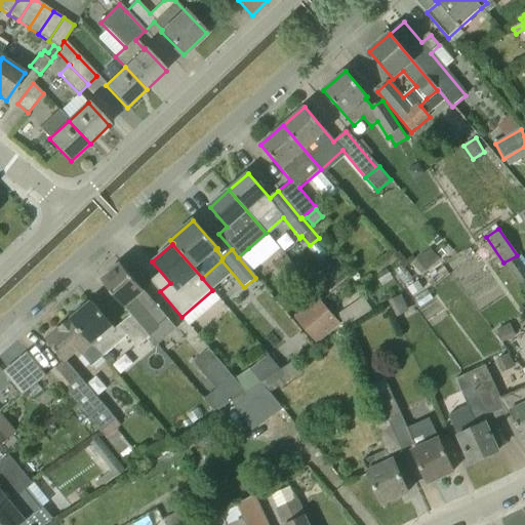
[(454,251),(447,244),(438,252),(442,257),(446,253),(448,256),(454,251)]
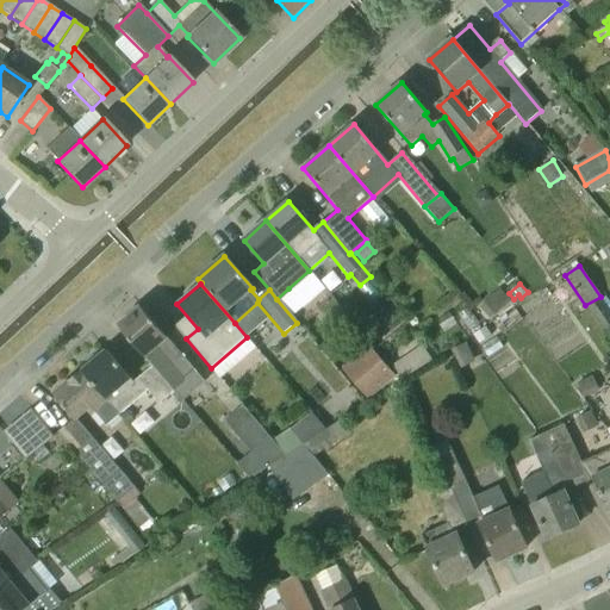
[(499,288),(479,307),(490,319),(511,300),(499,288)]
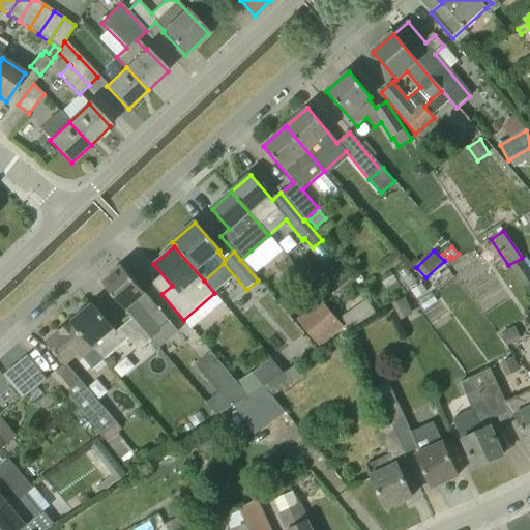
[(529,291),(529,273),(521,262),(524,260),(522,258),(508,265),(528,293),(529,291)]
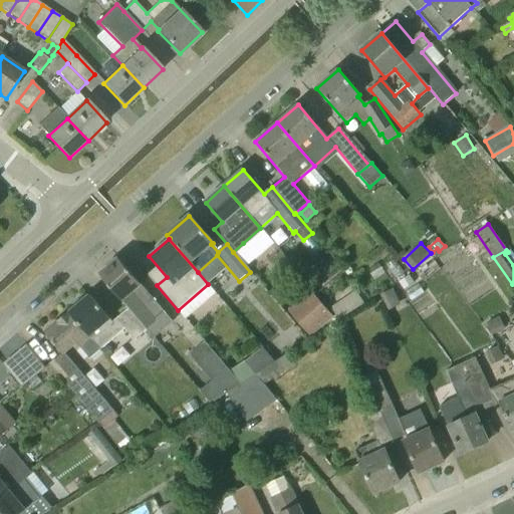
[(174,322),(139,283),(118,258),(99,274),(130,308),(148,329),(147,330),(155,338),(174,322)]
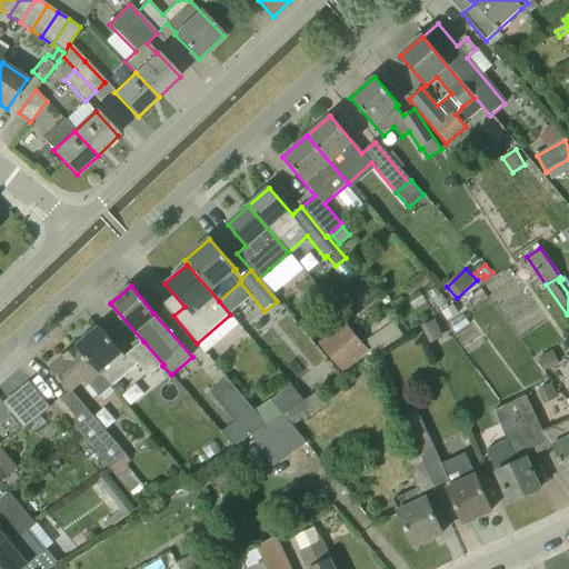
[(441,312),(447,321),(459,313),(452,305),(441,312)]
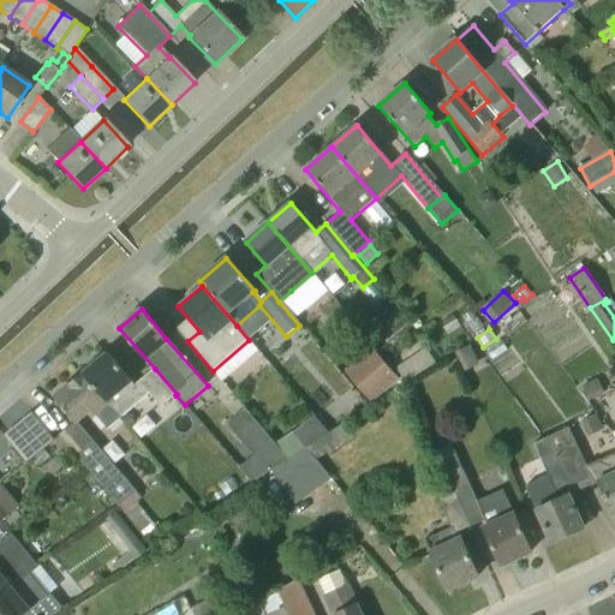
[(378,335),(371,340),(377,347),(384,341),(378,335)]
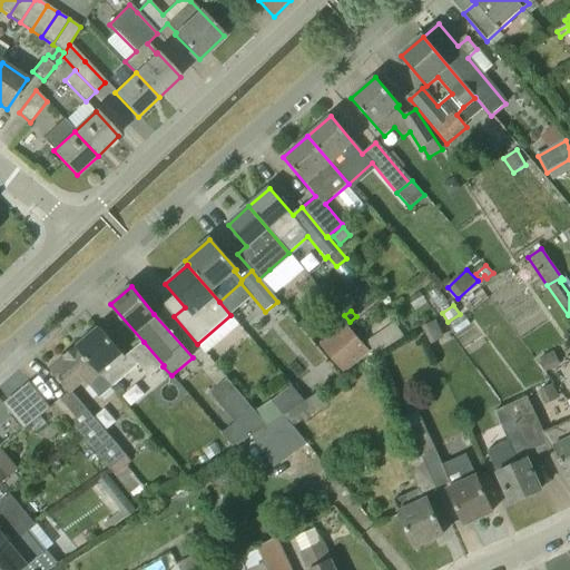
[(430,345),(444,338),(436,321),(422,327),(430,345)]
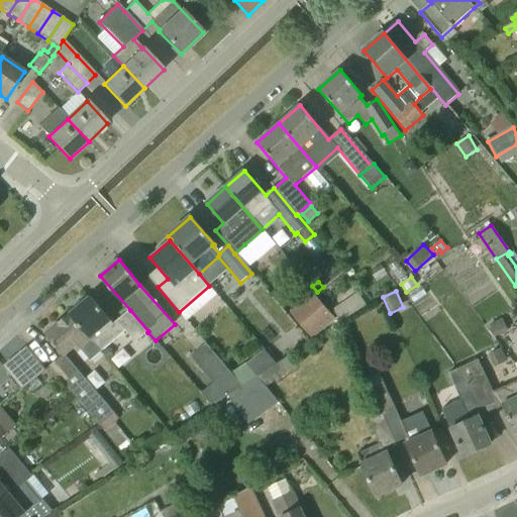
[(313,338),(335,319),(313,293),(291,312),(313,338)]
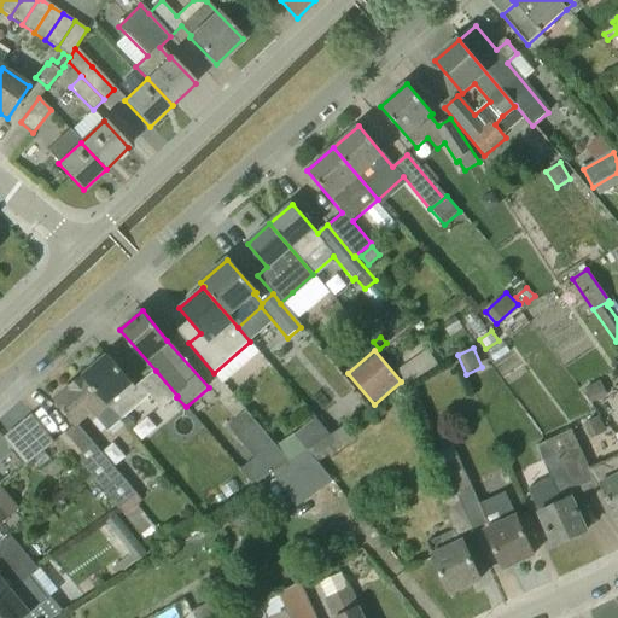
[(178,396),(156,371),(135,388),(109,355),(83,377),(121,421),(151,396),(162,409),(176,397),(178,396)]
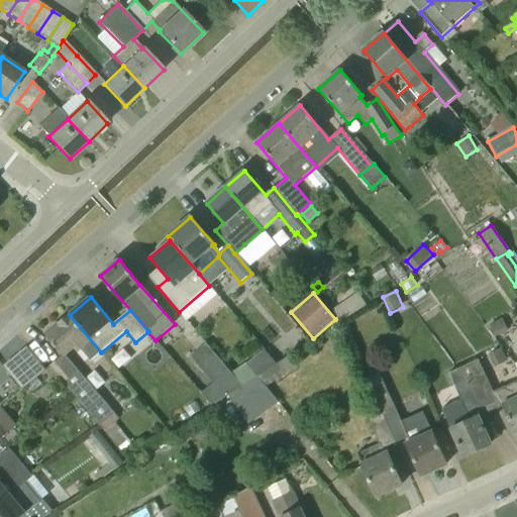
[(101,352),(70,315),(45,335),(63,355),(64,356),(66,354),(77,344),(91,360),(101,352)]
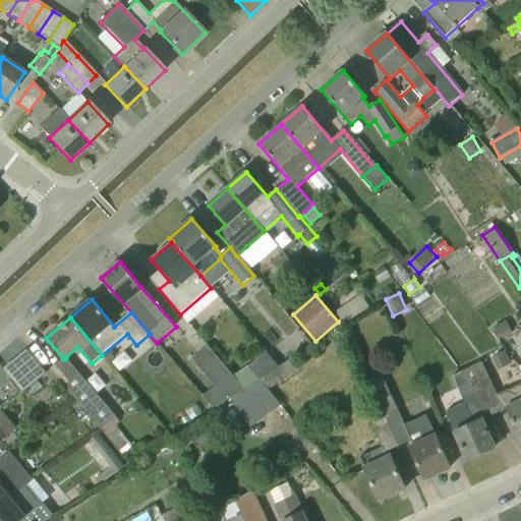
[(506,321),(494,326),(500,340),(512,334),(506,321)]
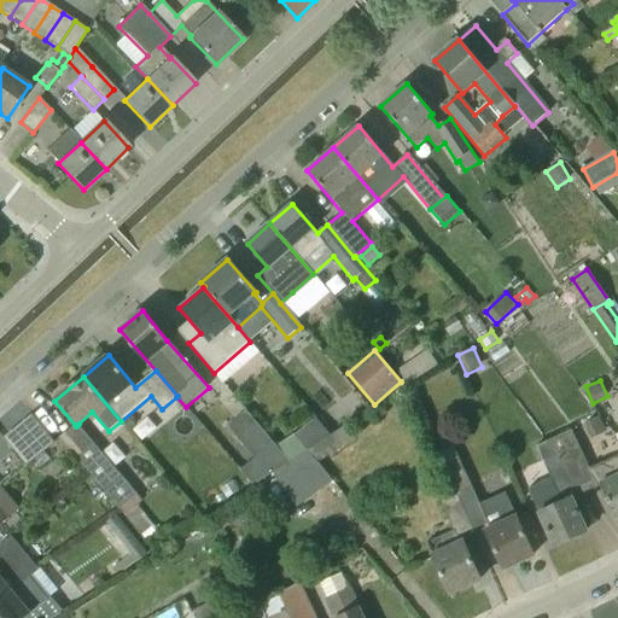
[(383,406),(372,413),(377,420),(388,413),(383,406)]
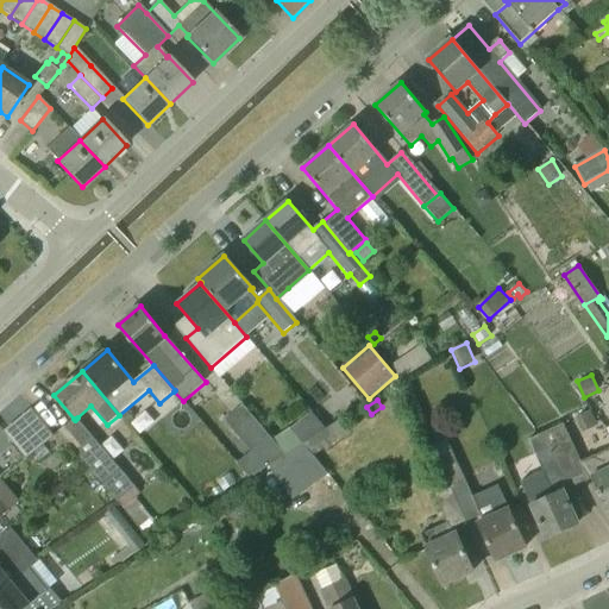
[(251,478),(287,456),(286,454),(274,441),(243,406),(225,420),(251,452),(238,463),(251,478)]
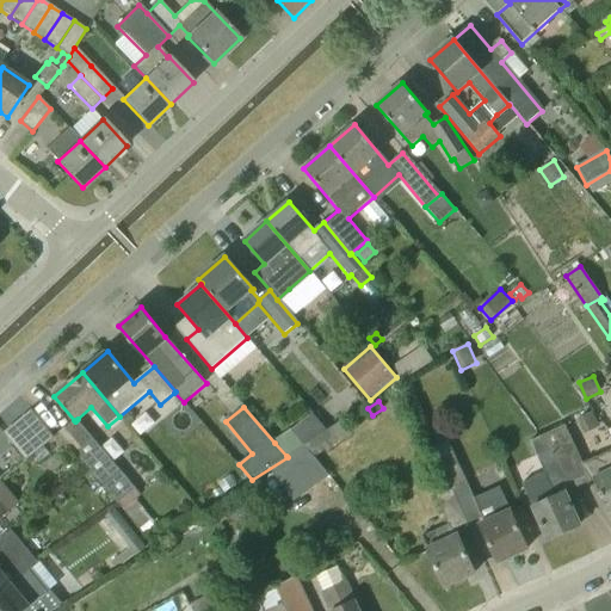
[(26,461),(55,438),(32,409),(4,433),(26,461)]
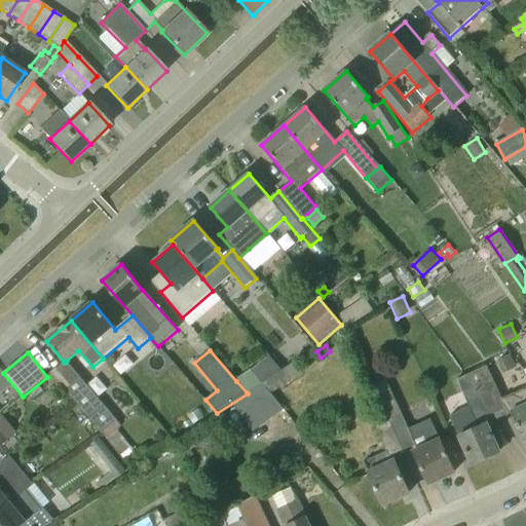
[(511,353),(497,360),(503,373),(517,367),(511,353)]
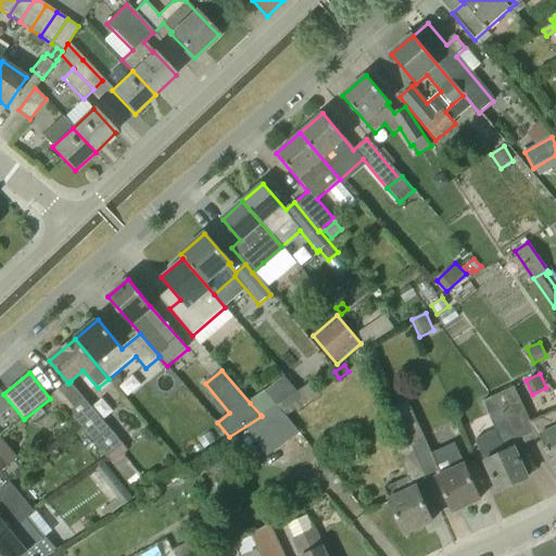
[(297,391),(285,377),(264,392),(250,403),(261,415),(276,405),(297,391)]
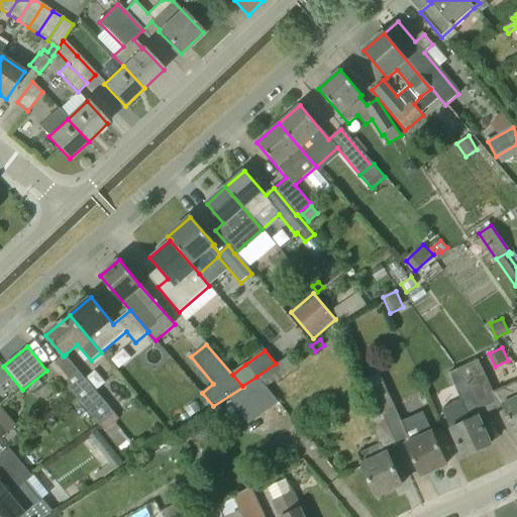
[(120,419),(66,354),(64,356),(63,355),(50,367),(106,432),(104,433),(121,453),(132,444),(115,424),(120,419)]
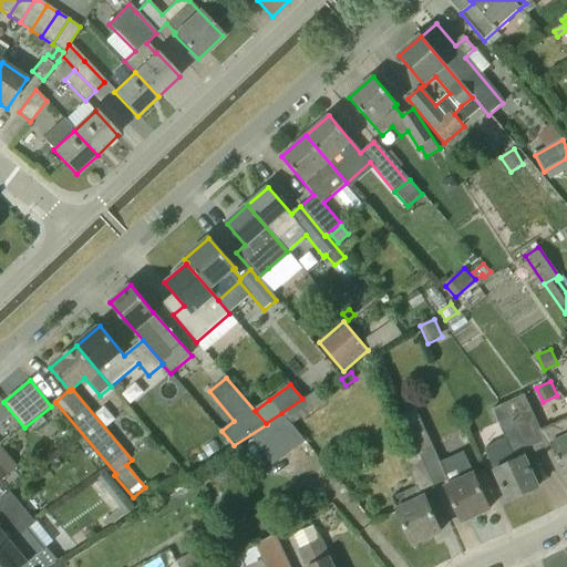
[(302,399),(281,413),(291,425),(325,403),(317,391),(303,400),(302,399)]
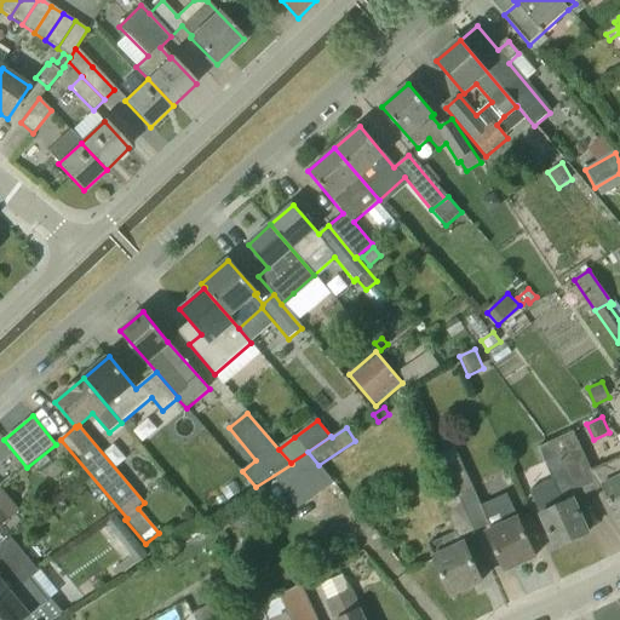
[(619,517),(619,457),(592,470),(573,431),(557,440),(580,491),(597,483),(600,489),(603,487),(618,520),(619,517)]
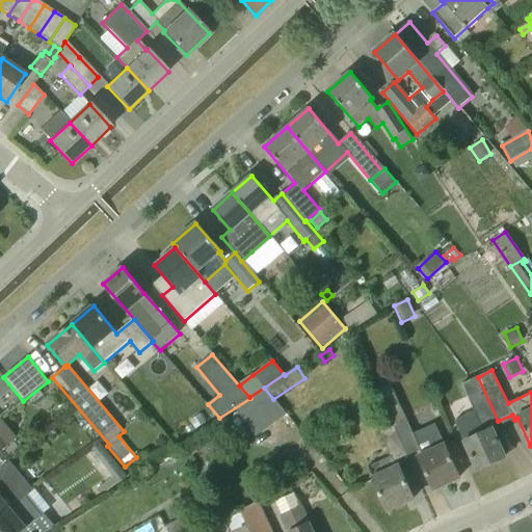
[(494,429),(502,426),(498,421),(478,377),(461,384),(474,411),(455,421),(477,470),(505,457),(494,429)]
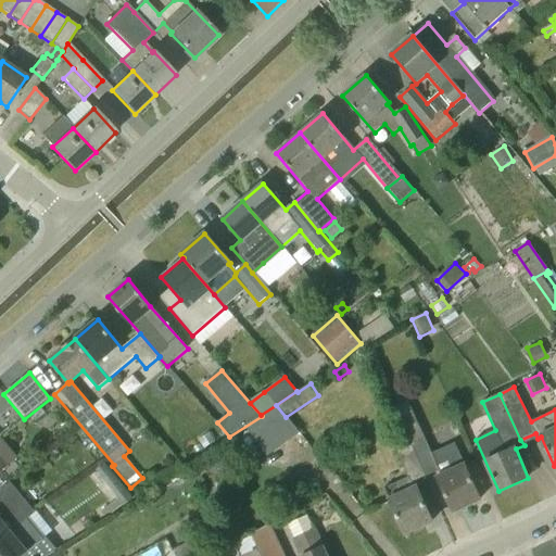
[(480,500),(458,452),(455,443),(432,454),(420,428),(418,429),(406,403),(394,408),(408,438),(412,446),(426,477),(438,471),(440,476),(437,477),(454,512),(480,500)]
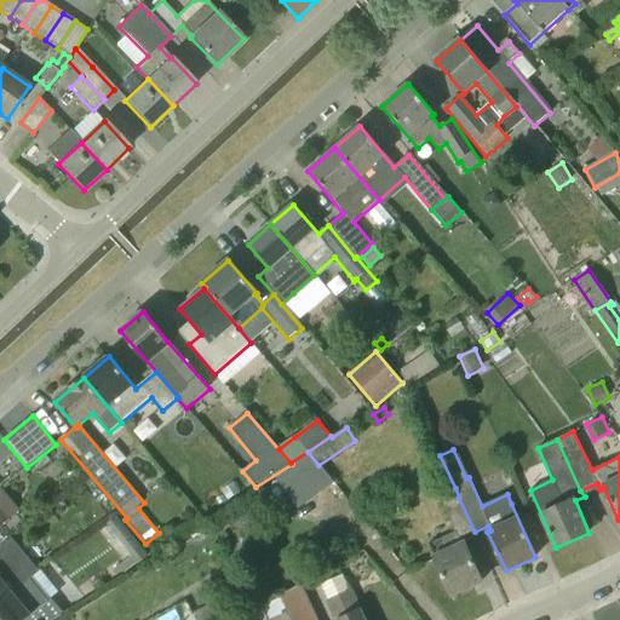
[(281,483),(298,507),(317,494),(300,469),(281,483)]
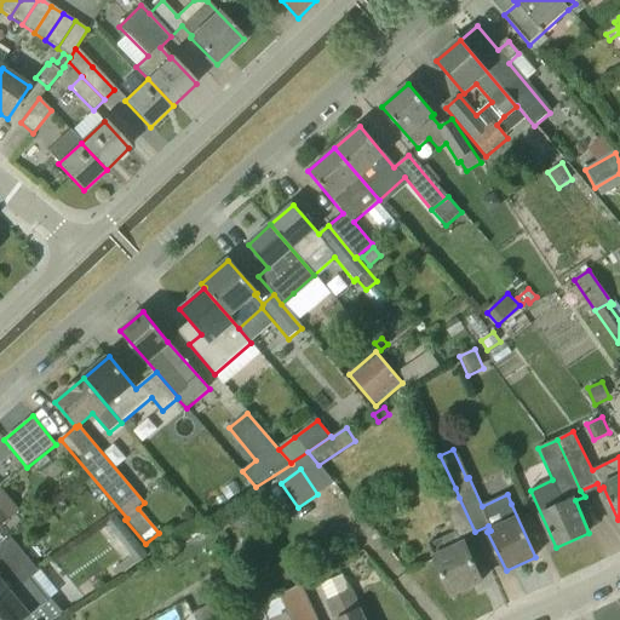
[(235,483),(223,492),(229,500),(241,493),(235,483)]
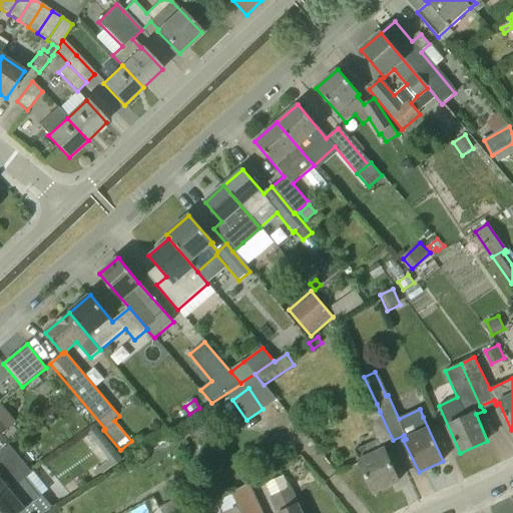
[(0,435),(7,430),(16,423),(1,405),(0,405),(0,435)]
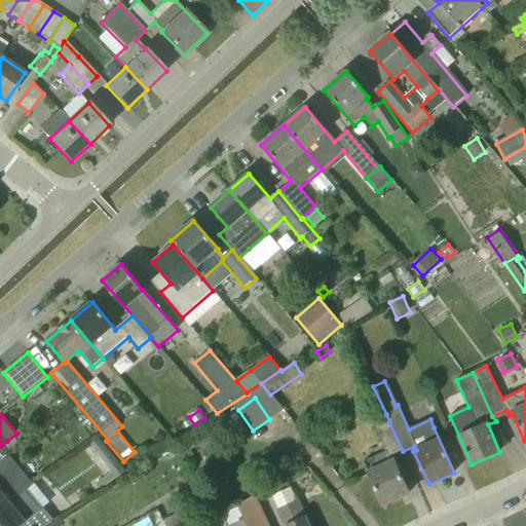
[(409,493),(391,456),(403,451),(389,422),(376,428),(387,451),(363,461),(383,505),(409,493)]
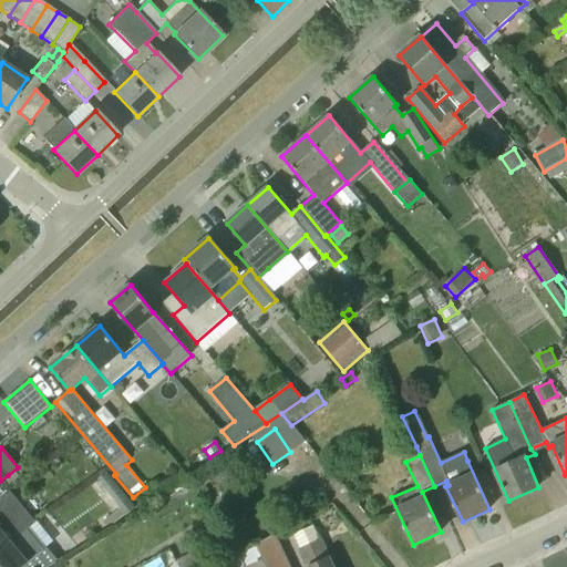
[(136,508),(107,472),(98,480),(121,508),(110,517),(114,523),(125,515),(126,516),(136,508)]
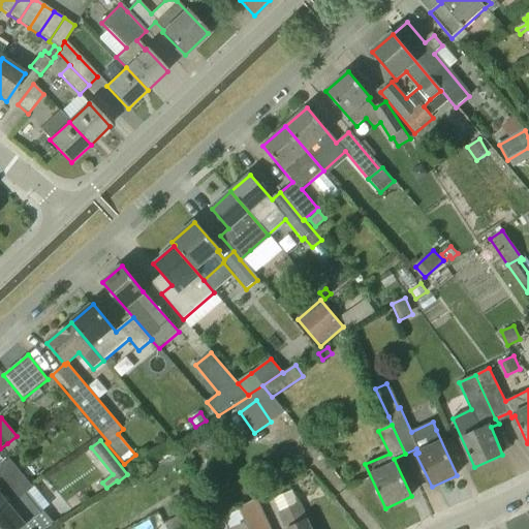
[(32,487),(9,459),(0,466),(0,514),(28,492),(32,487)]
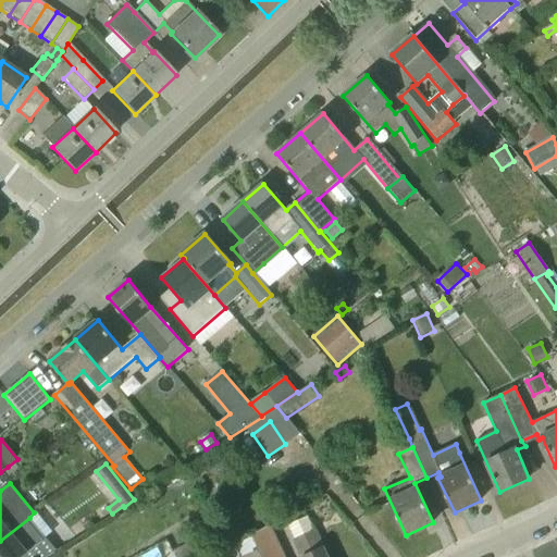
[(262,556),(326,556),(322,547),(308,517),(289,525),(296,539),(293,541),(299,556),(285,556),(277,541),(270,525),(252,535),(262,556)]
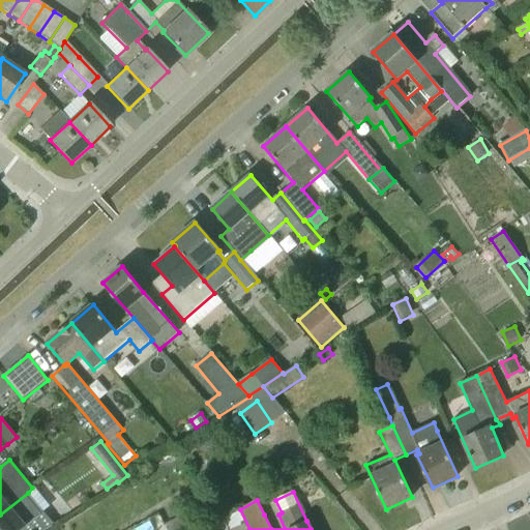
[(45,529),(54,525),(28,493),(0,514),(0,529),(45,529)]
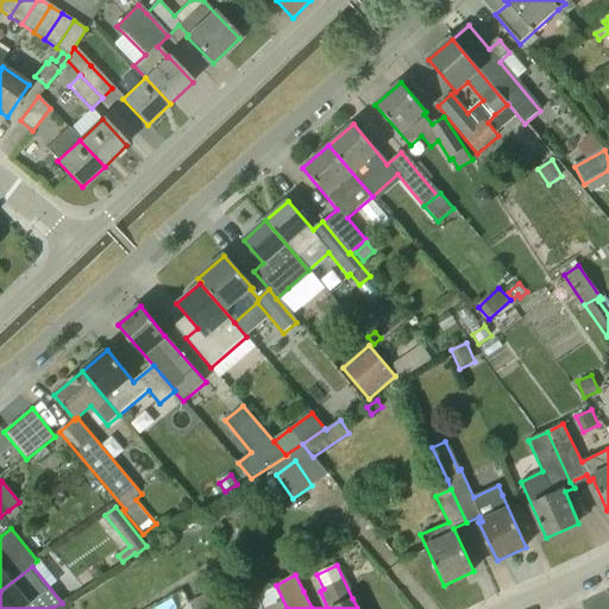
[(287,608),(276,585),(258,596),(263,608),(287,608)]
